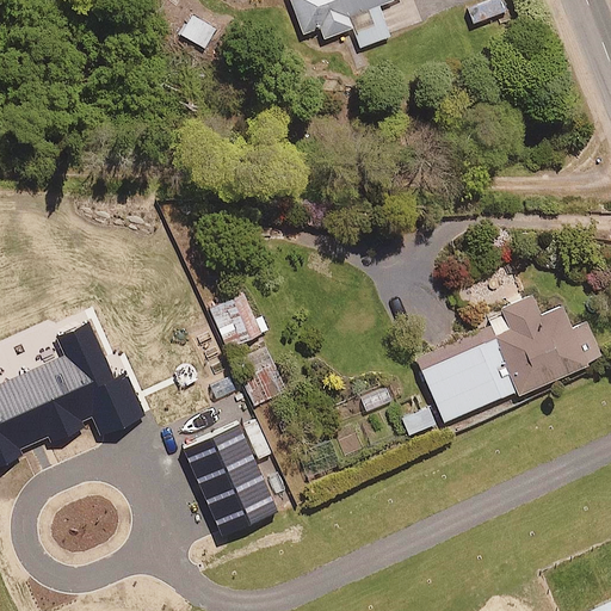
[(389,0),(290,0),(303,31),(320,25),(323,37),(352,26),(359,45),(389,35),(377,5),(389,0)]
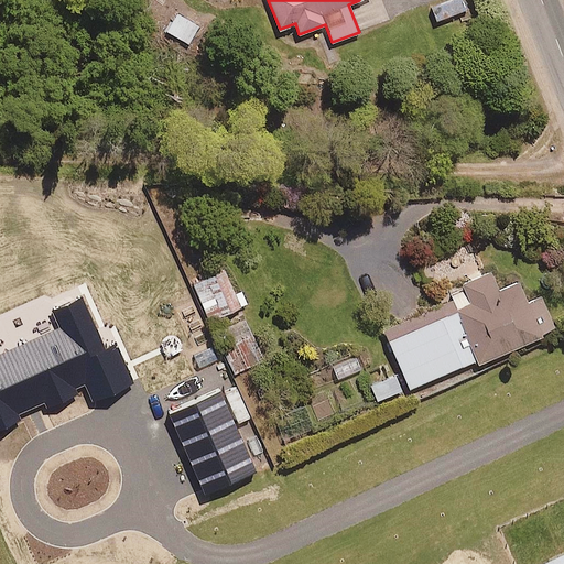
[(198,23),(184,15),(175,35),(190,42),(198,23)]
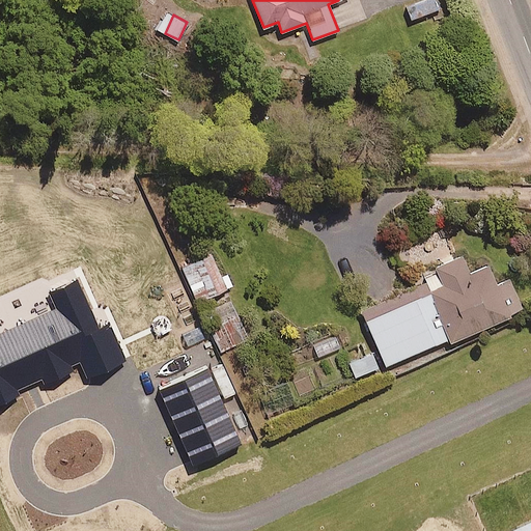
[(462,253),(436,264),(438,270),(424,276),(427,282),(362,310),(385,365),(448,338),(449,341),(523,310),(509,278),(496,284),(487,264),(470,272),(462,253)]
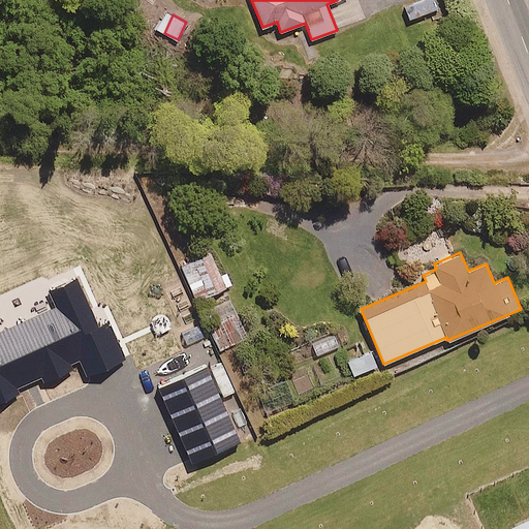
[(211,253),(181,267),(196,300),(231,284),(226,273),(221,275),(211,253)]
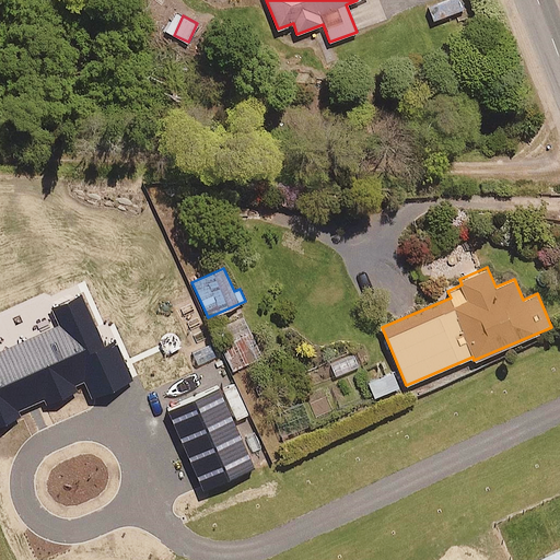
[(0,429),(89,391),(92,399),(132,382),(115,343),(106,347),(83,295),(51,310),(57,324),(0,349),(0,429)]
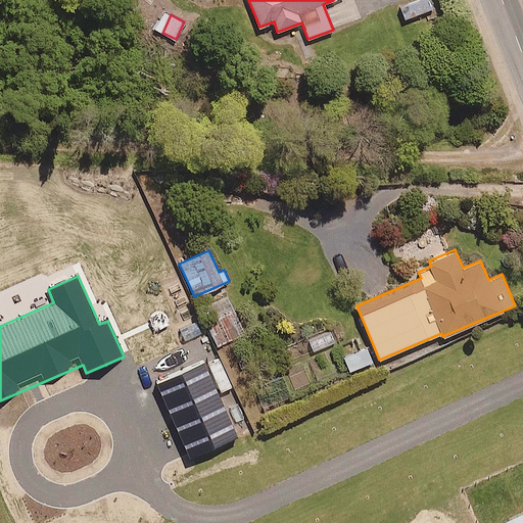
[(228,295),(203,307),(222,344),(246,333),(228,295)]
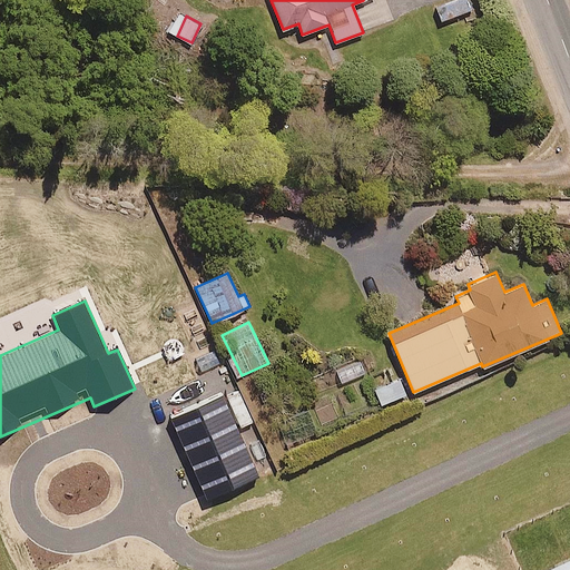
[(405,394),(399,379),(375,389),(382,403),(405,394)]
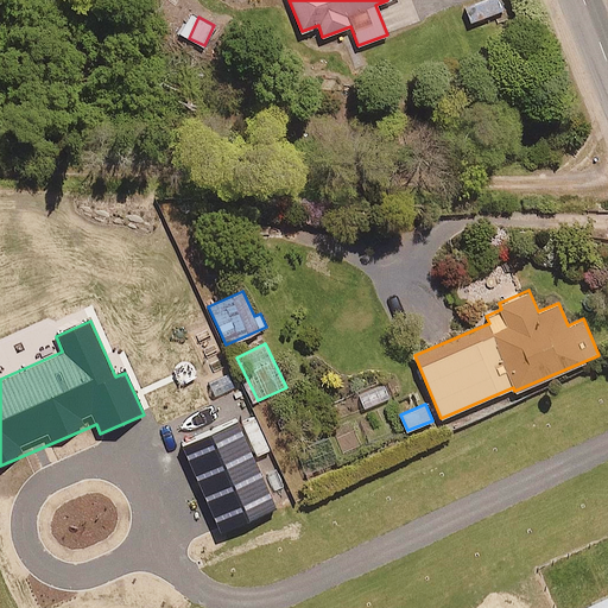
[(240,420),(184,445),(222,533),(279,508),(240,420)]
